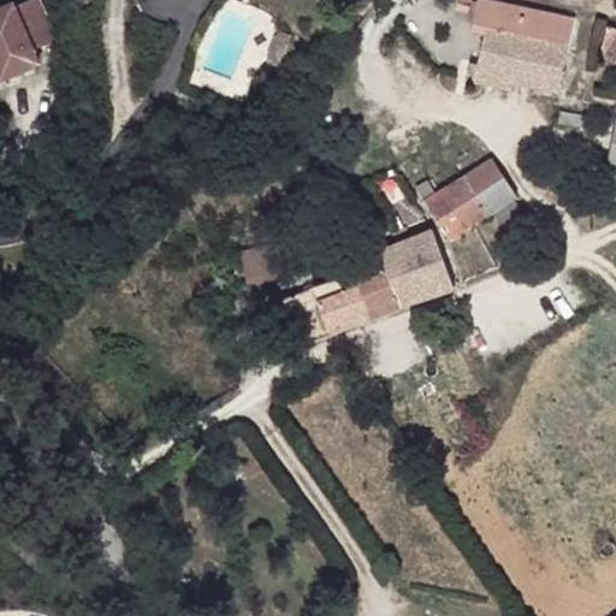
[(0,83),(45,65),(37,46),(60,36),(45,0),(18,0),(0,7),(0,83)]
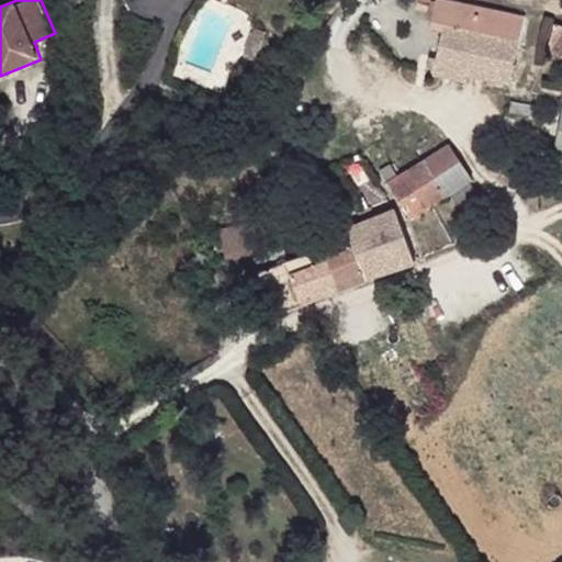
[(510,82),(525,18),(446,0),(435,0),(430,26),(442,29),(437,58),(429,57),(426,70),(434,72),(467,80),(468,74),(510,82)]
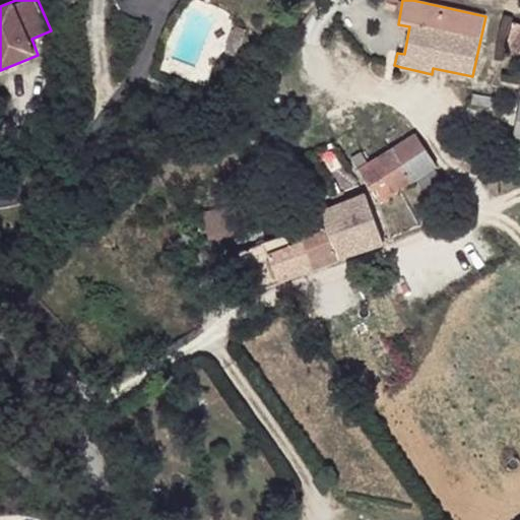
[(519,53),(519,52),(519,23),(513,21),(506,49),(519,53)]
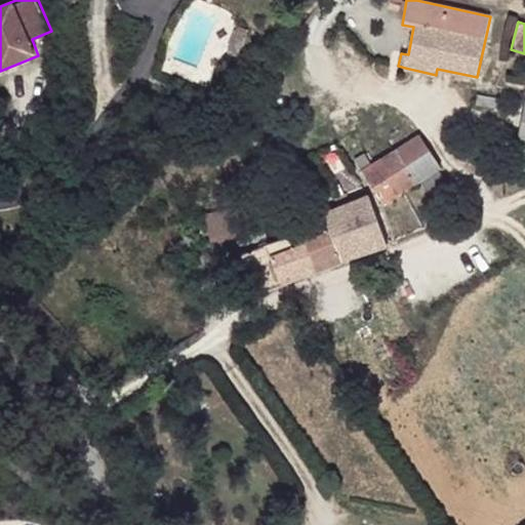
[(238,55),(247,33),(236,29),(227,52),(238,55)]
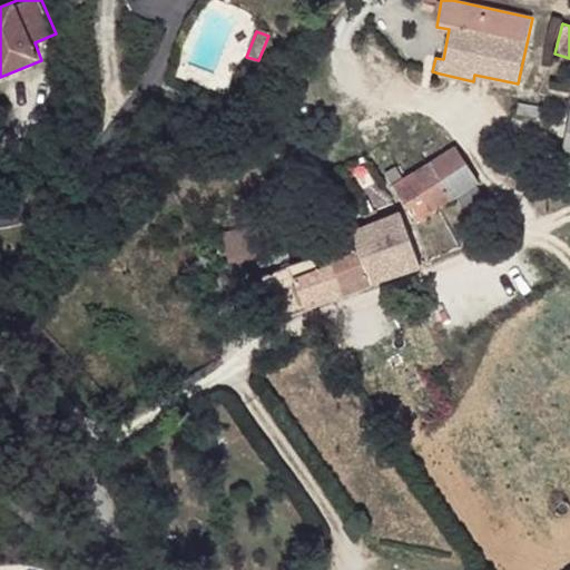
[(479,180),(455,146),(430,163),(451,197),(479,180)]
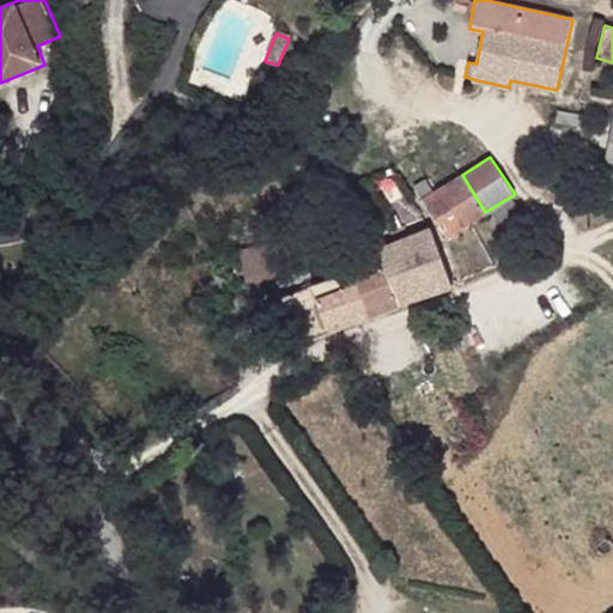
[(485,212),(462,175),(435,192),(424,199),(445,237),(485,212)]
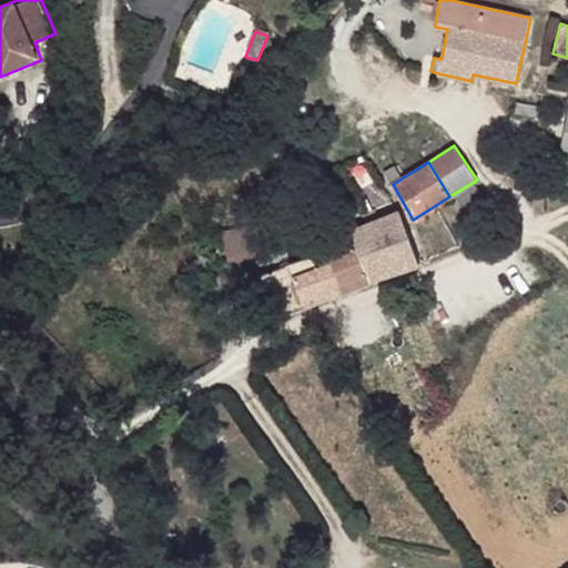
[(403,178),(394,164),(384,171),(393,184),(403,178)]
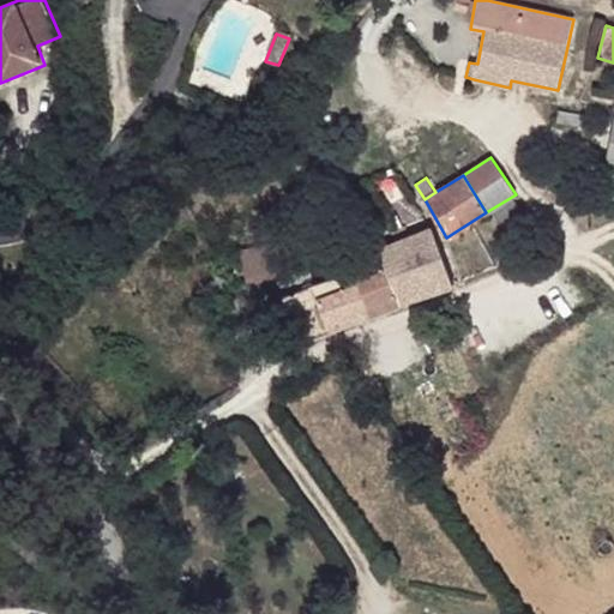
[(277,275),(272,244),(241,250),(246,281),(277,275)]
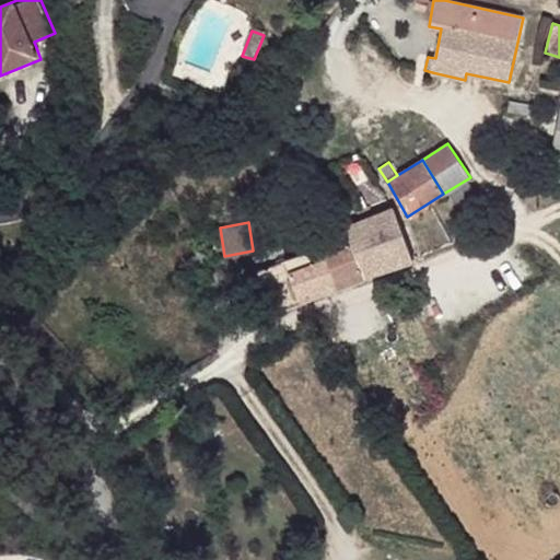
[(418,259),(405,226),(391,232),(403,264),(418,259)]
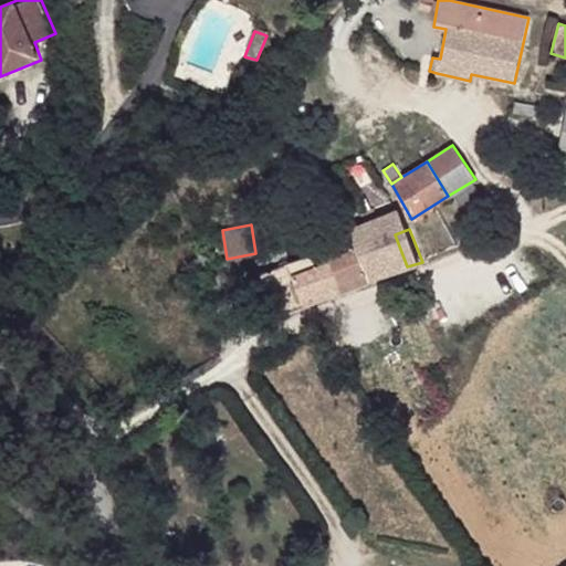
[(407,266),(395,234),(357,249),(369,280),(407,266)]
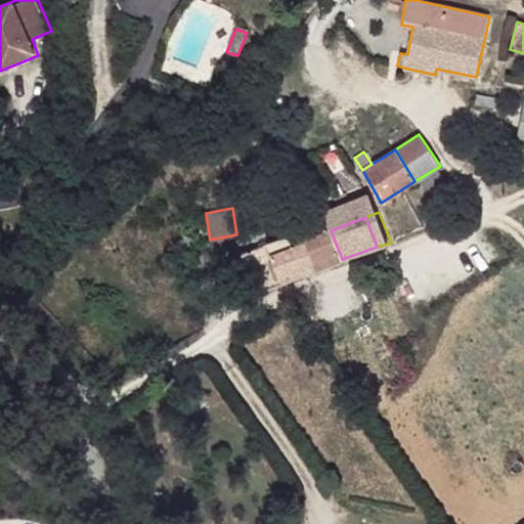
[(342,259),(331,230),(318,234),(304,241),(305,243),(307,249),(315,269),(342,259)]
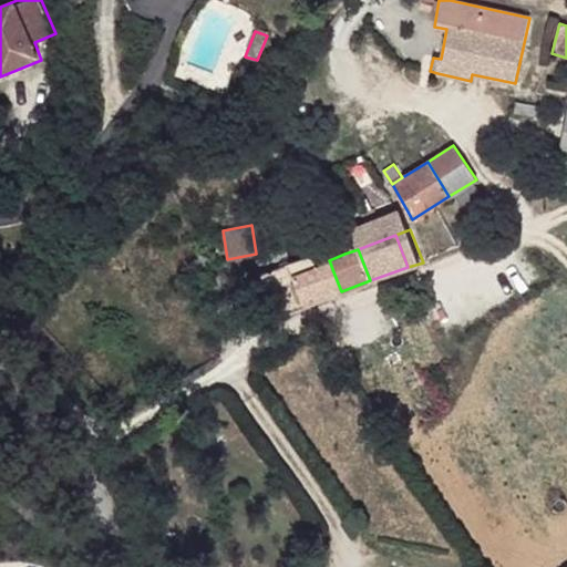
[(329,296),(320,274),(332,269),(330,263),(317,267),(312,256),(267,274),(260,276),(266,290),(274,311),(277,316),(291,310),(329,296)]
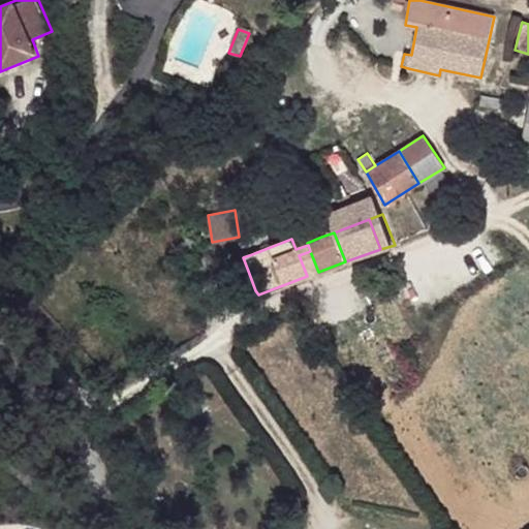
[(318,272),(310,251),(299,255),(307,276),(315,273),(318,272)]
